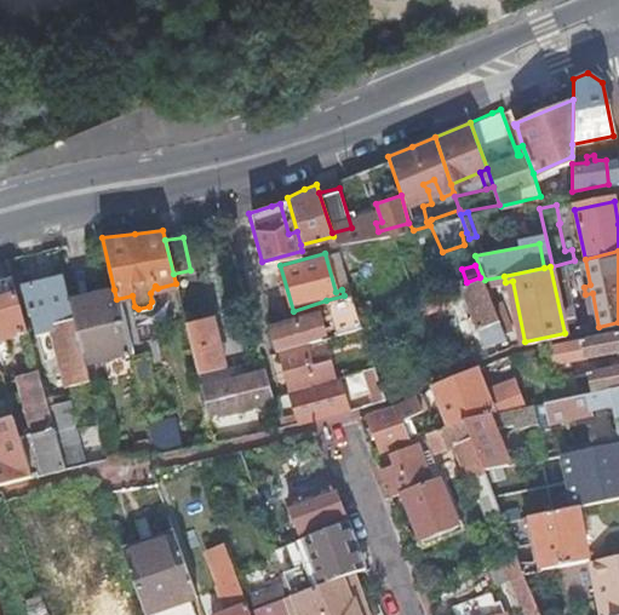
[(26,328),(11,275),(0,277),(0,350),(5,349),(1,335),(26,328)]
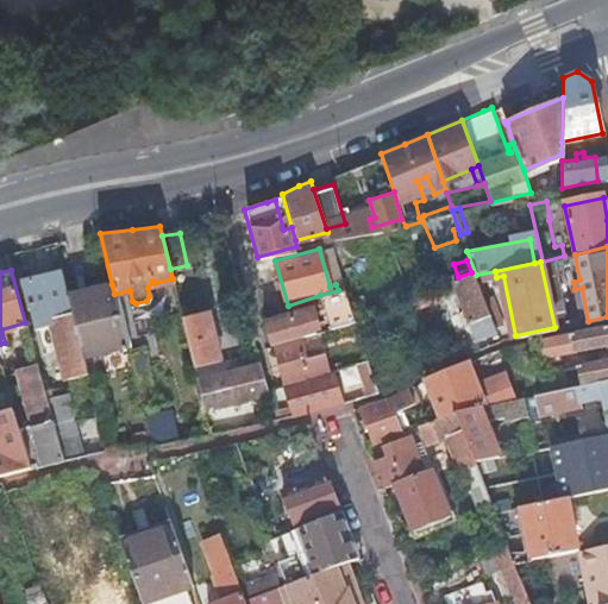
[(83,356),(82,353),(68,293),(62,271),(22,281),(27,307),(49,302),(52,315),(52,316),(64,367),(71,366),(70,359),(83,356)]
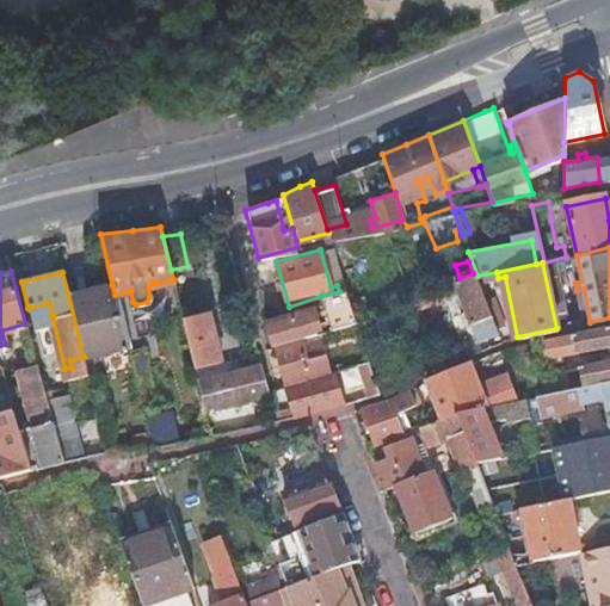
[(476,276),(475,274),(454,282),(475,340),(498,332),(495,326),(485,297),(476,276)]
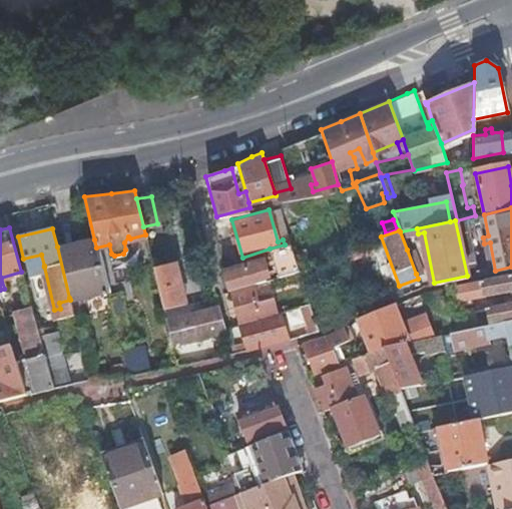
[(106,289),(96,247),(94,239),(57,246),(69,298),(106,289)]
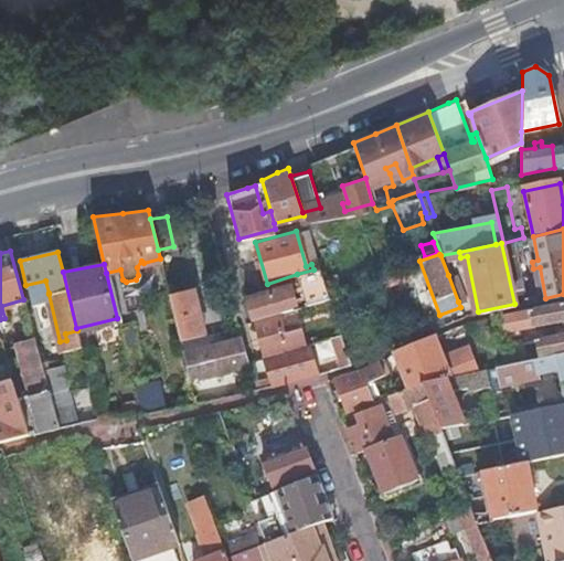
[(413,275),(410,264),(379,275),(381,282),(385,279),(389,284),(413,275)]
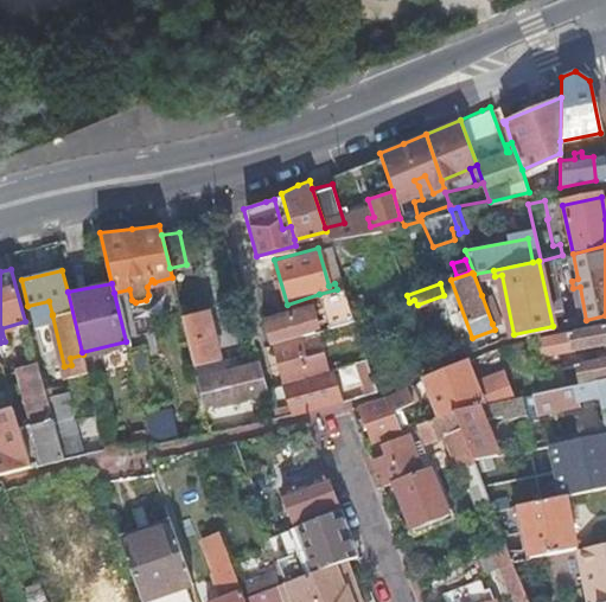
[(330,326),(353,319),(344,288),(337,289),(319,294),(330,326)]
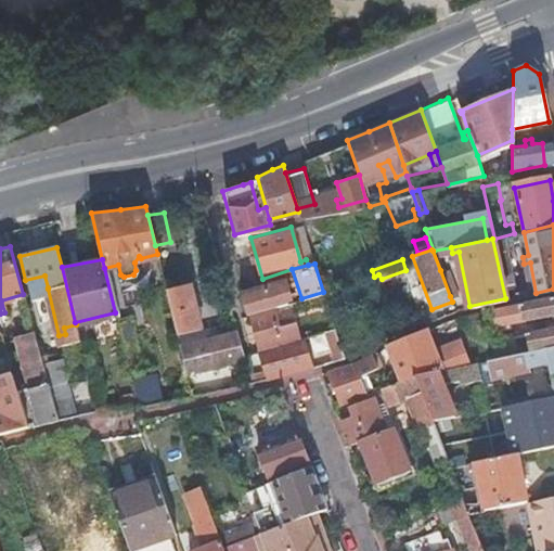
[(446,268),(440,270),(450,296),(455,294),(446,268)]
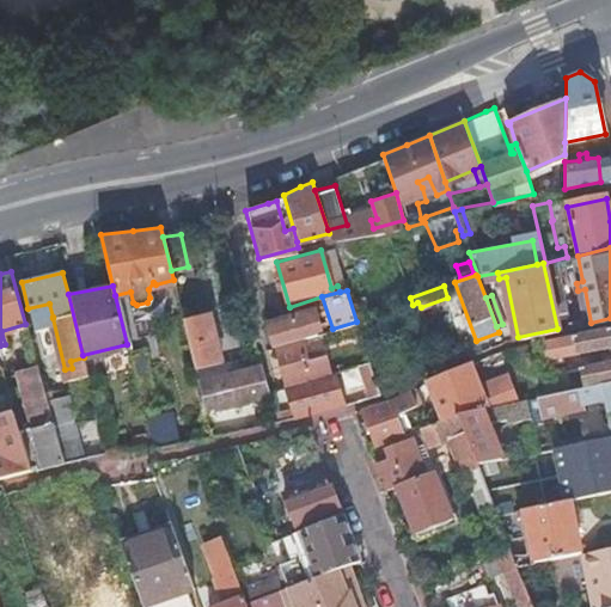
[(183,319),(194,366),(221,360),(209,313),(183,319)]
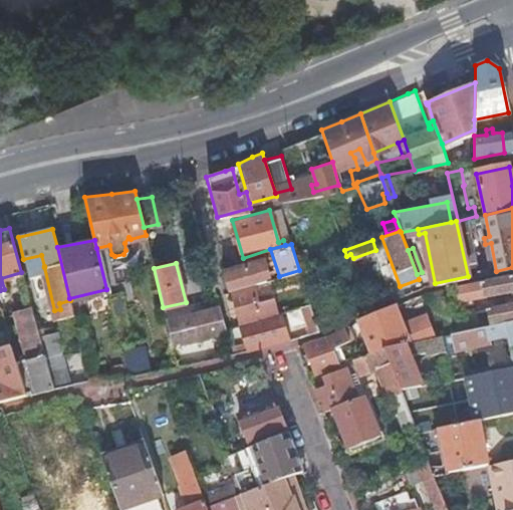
[(262,263),(223,273),(228,290),(231,289),(252,283),(271,278),(270,273),(265,274),(262,263)]
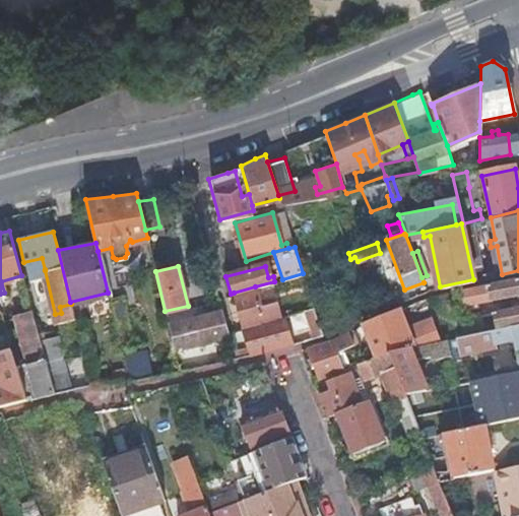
[(518,276),(459,289),(463,305),(518,292),(518,305),(494,311),(497,328),(518,323),(518,276)]
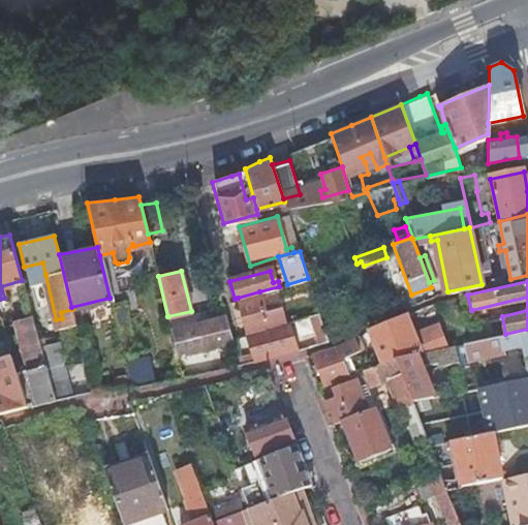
[(265,311),(259,291),(238,298),(247,332),(268,326),(265,311)]
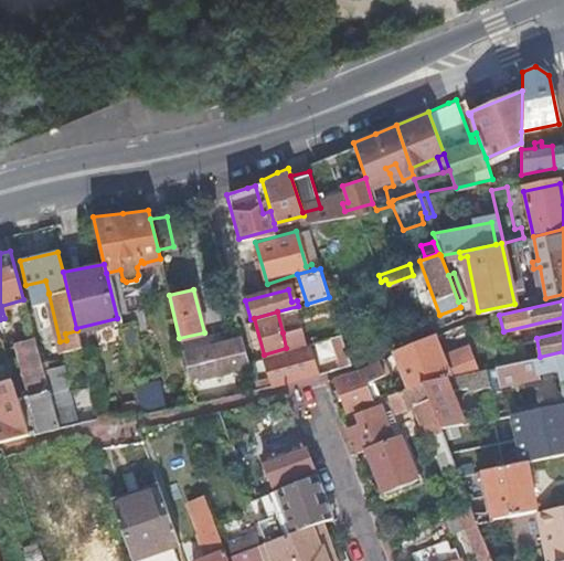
[(300,328),(283,332),(286,348),(304,343),(300,328)]
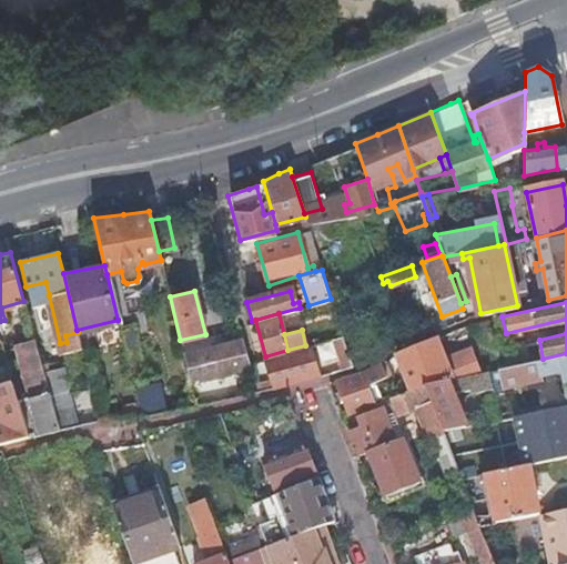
[(183,353),(222,344),(219,331),(205,334),(180,340),(183,353)]
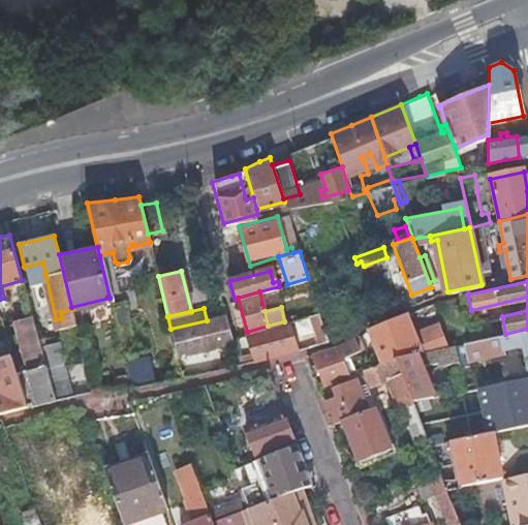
[(301,342),(323,338),(318,310),(294,315),(301,342)]
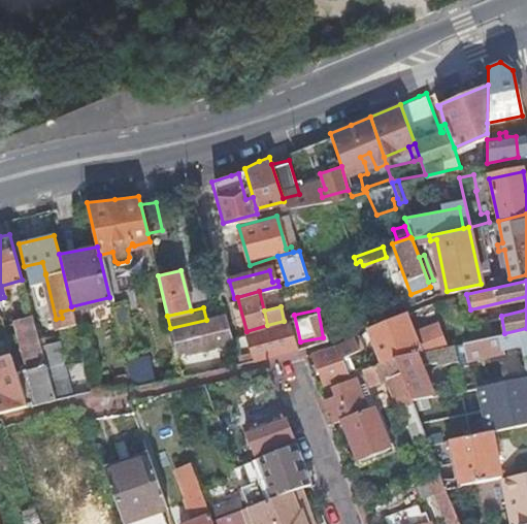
[(328,340),(347,331),(338,309),(320,316),(328,340)]
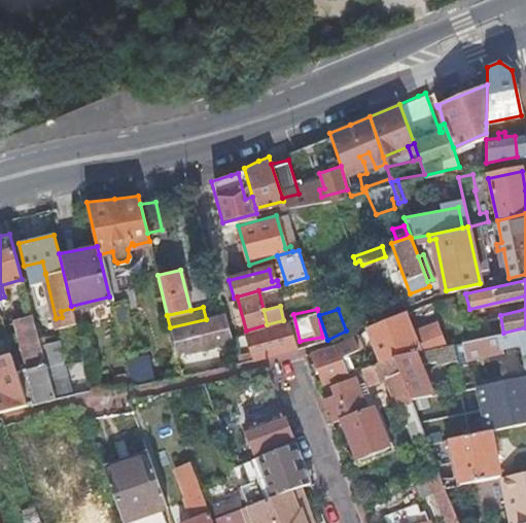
[(36,401),(55,396),(39,343),(31,313),(13,317),(36,401)]
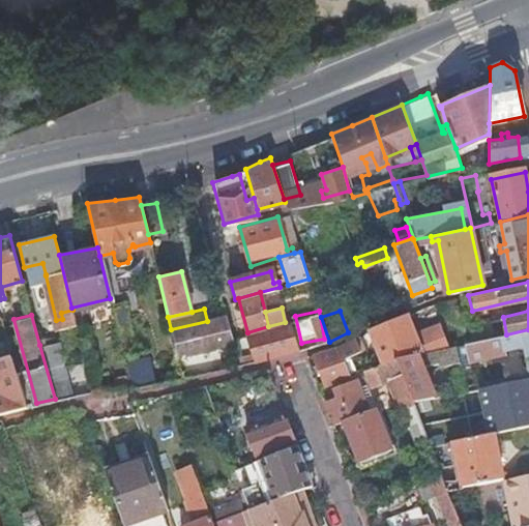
[(378,364),(394,358),(418,348),(420,352),(435,350),(439,349),(438,339),(416,343),(406,315),(385,323),(370,330),(380,356),(376,359),(378,364)]
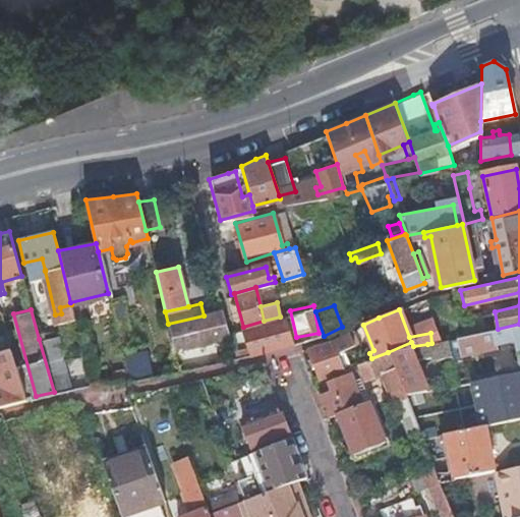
[(229,335),(223,310),(204,316),(168,324),(174,348),(229,335)]
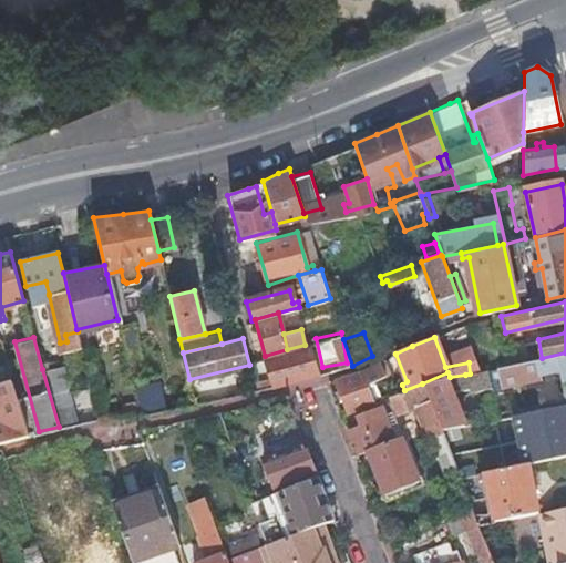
[(275,385),(318,374),(307,344),(305,345),(287,349),(265,356),(275,385)]
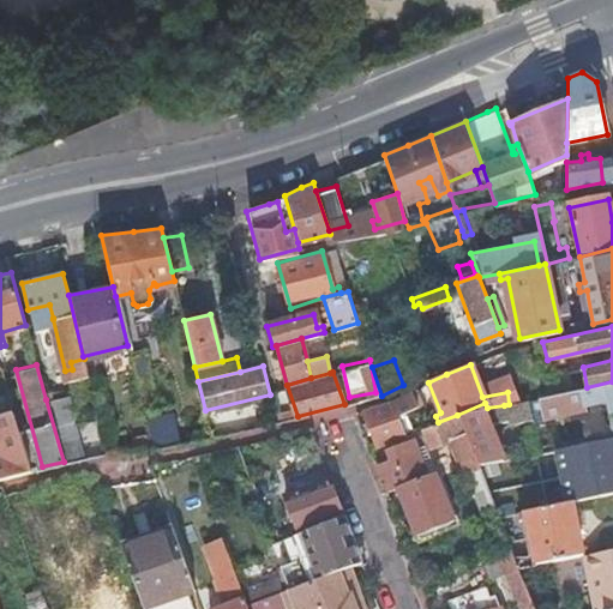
[(565,392),(546,396),(551,415),(589,408),(588,403),(604,399),(606,408),(601,409),(602,412),(607,412),(610,422),(593,426),(592,420),(535,432),(538,446),(612,430),(612,381),(587,387),(565,392)]
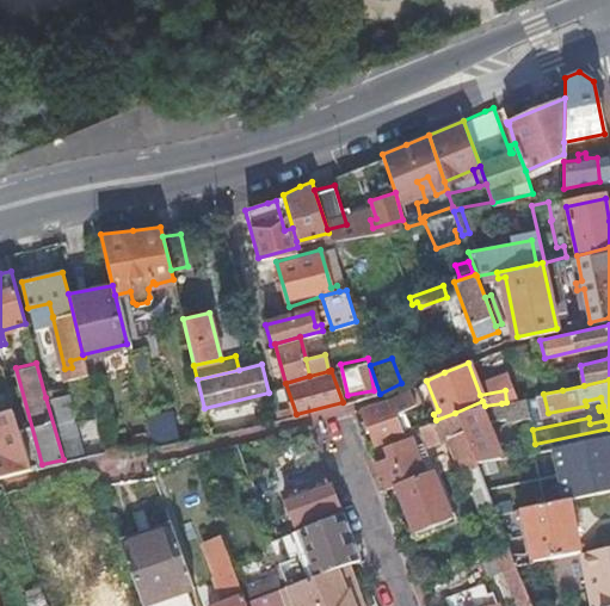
[(375,444),(400,434),(410,430),(402,410),(416,403),(408,389),(386,400),(361,407),(375,444)]
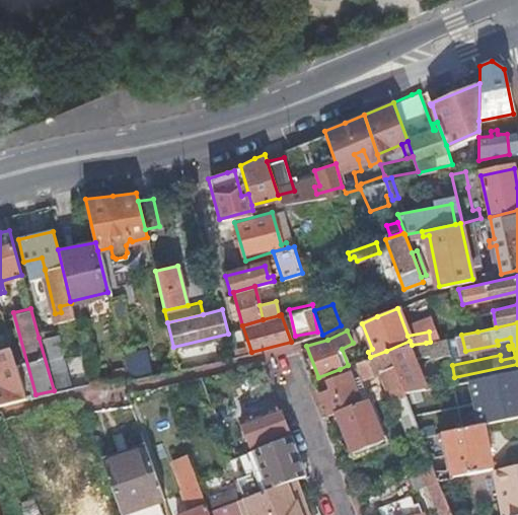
[(54,390),(90,382),(84,358),(61,364),(53,334),(39,338),(54,390)]
